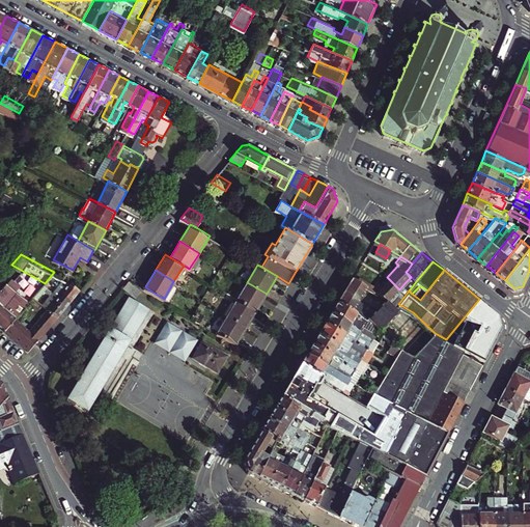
[(367,286),(383,296),(386,298),(389,301),(399,289),(387,277),(379,286),(361,276),(358,280),(367,286)]
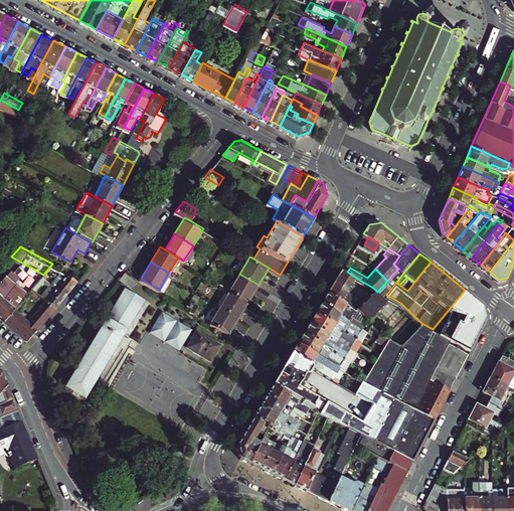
[(374,316),(387,301),(384,298),(377,292),(374,289),(367,301),(349,290),(356,278),(347,272),(342,269),(328,292),(363,313),(371,320),(374,316)]
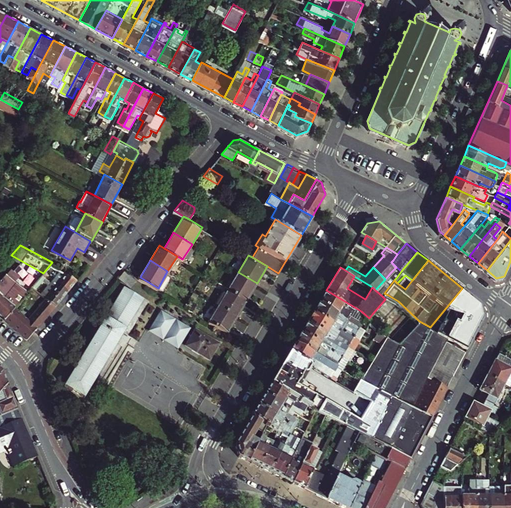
[(396,278),(401,271),(396,267),(390,273),(396,278)]
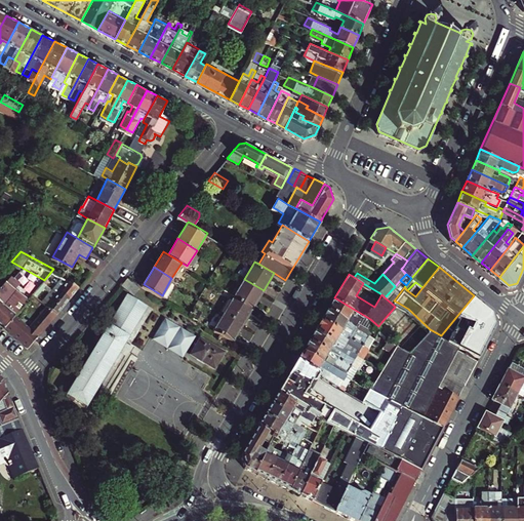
[(71,295),(80,284),(63,275),(54,285),(71,295)]
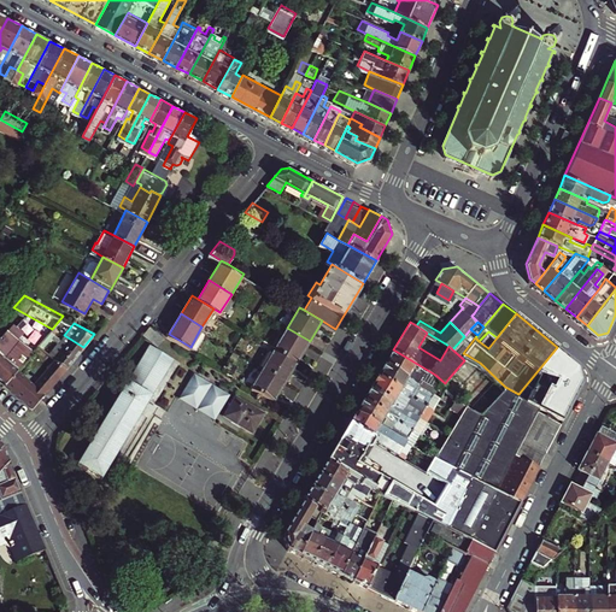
[(151,323),(145,331),(158,342),(164,335),(151,323)]
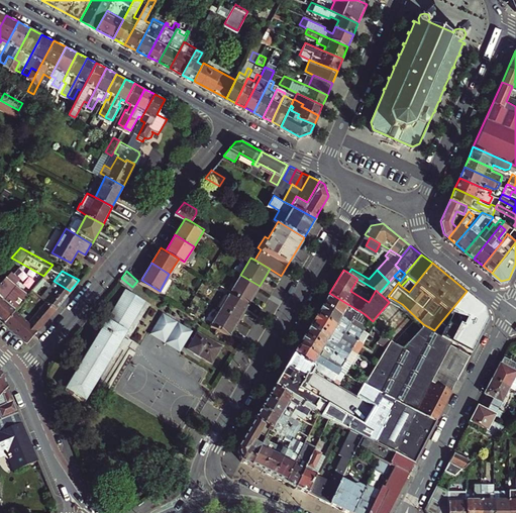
[(260,286),(240,275),(231,291),(249,302),(260,286)]
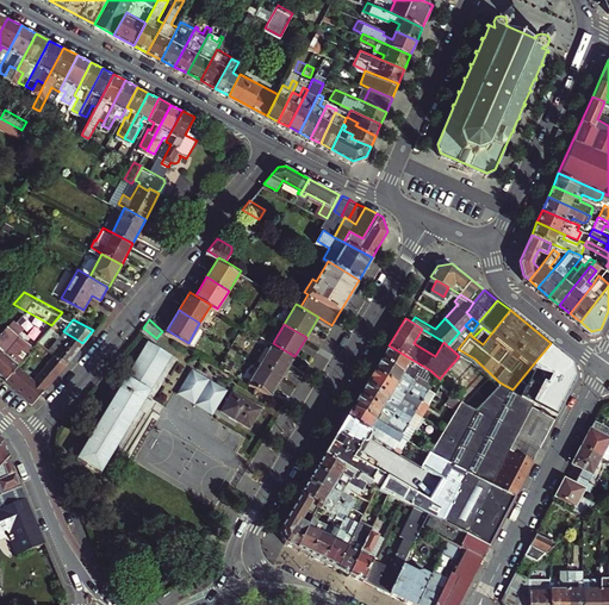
[(36,343),(42,336),(30,326),(24,335),(36,343)]
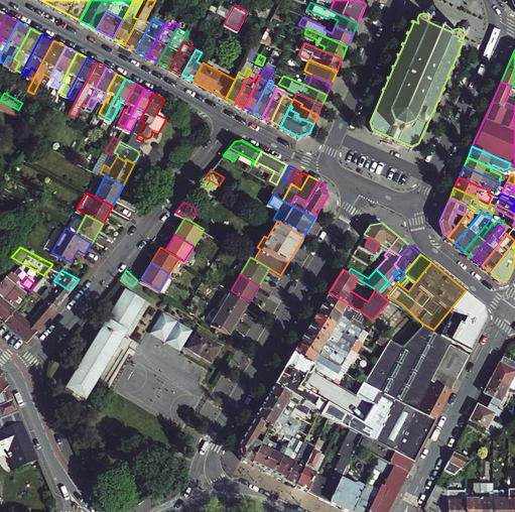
[(5,282),(1,287),(0,288),(0,312),(6,318),(16,307),(30,290),(20,283),(15,279),(9,285),(5,282)]
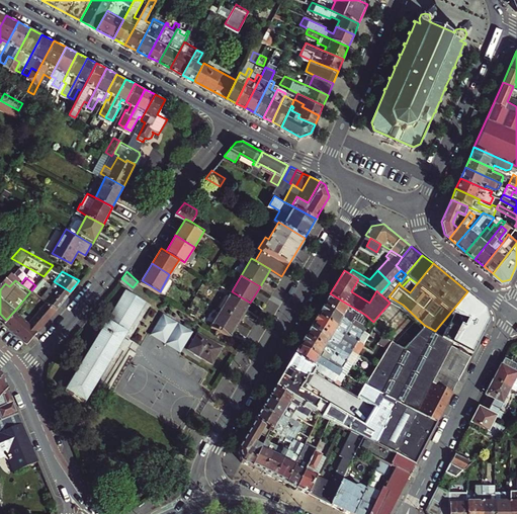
[(58,308),(70,291),(54,281),(42,295),(48,300),(58,308)]
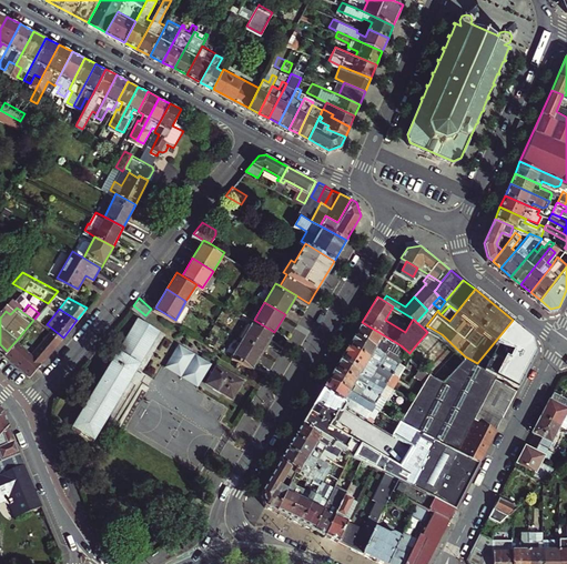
[(162,330),(138,316),(119,351),(143,366),(162,330)]
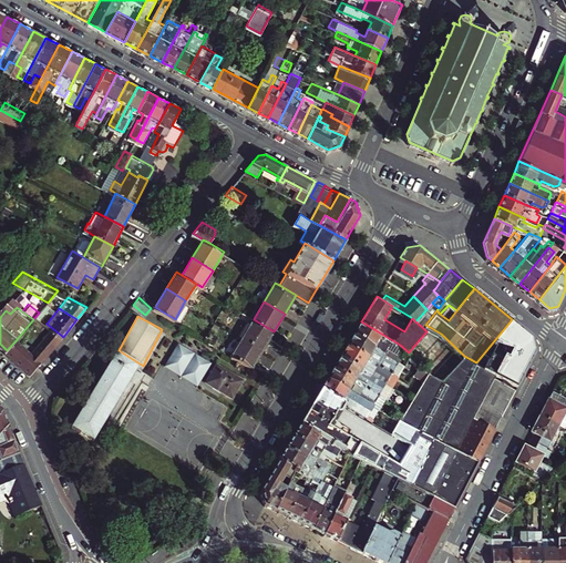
[(264,349),(274,331),(254,319),(243,337),(264,349)]
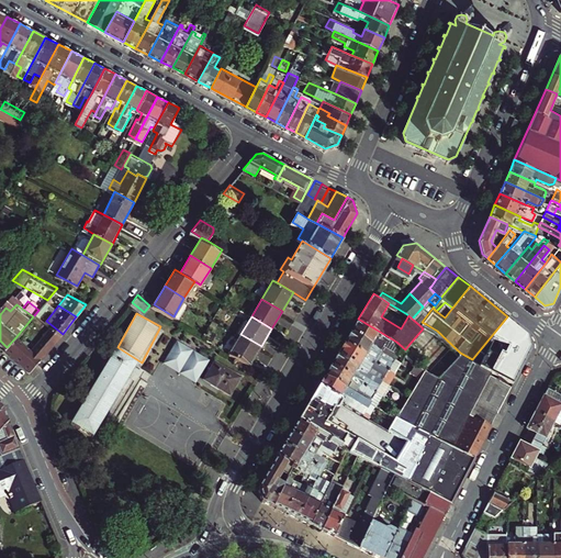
[(530,335),(507,316),(472,359),(491,369),(501,375),(500,378),(512,383),(533,344),(530,335)]
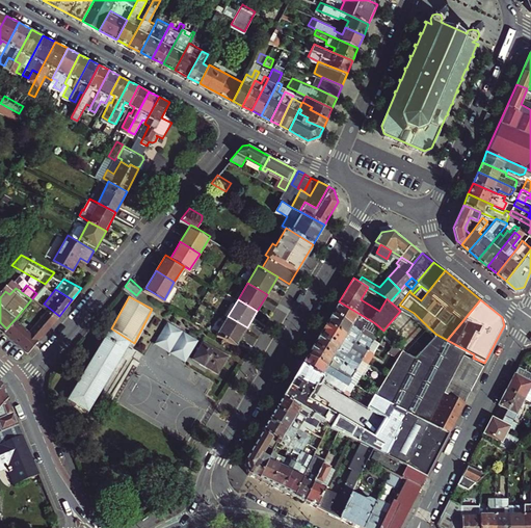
[(339,301),(333,312),(362,330),(374,337),(377,334),(382,337),(386,333),(383,331),(375,323),(339,301)]
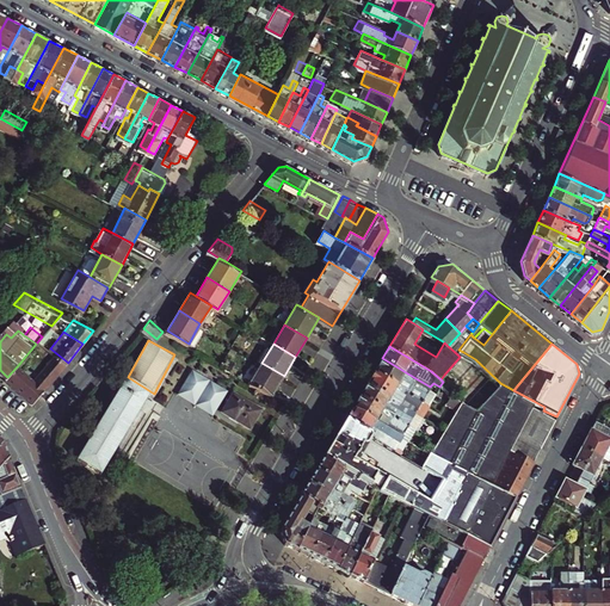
[(35,377),(19,364),(7,377),(34,402),(68,363),(56,353),(35,377)]
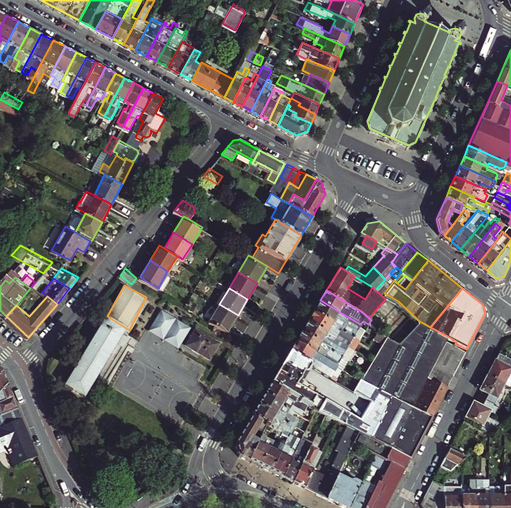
[(314,310),(355,334),(358,329),(345,321),(348,317),(320,300),(314,310)]
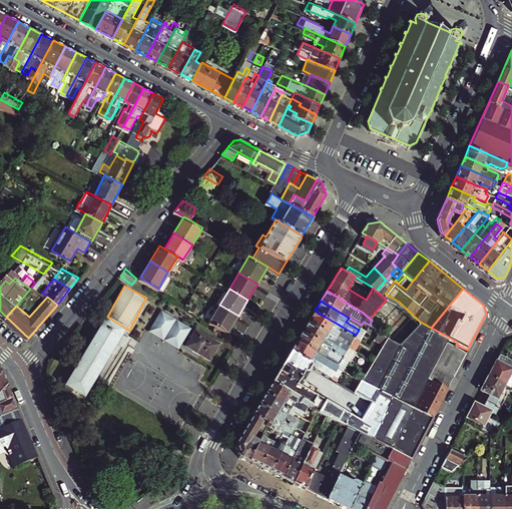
[(164,305),(150,327),(179,346),(193,324),(164,305)]
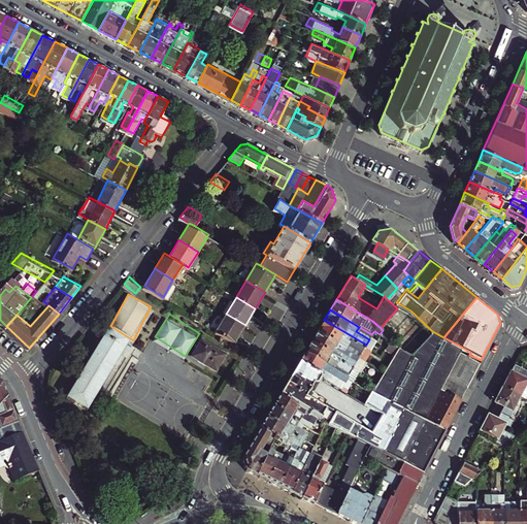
[(245,325),(226,314),(217,329),(235,341),(245,325)]
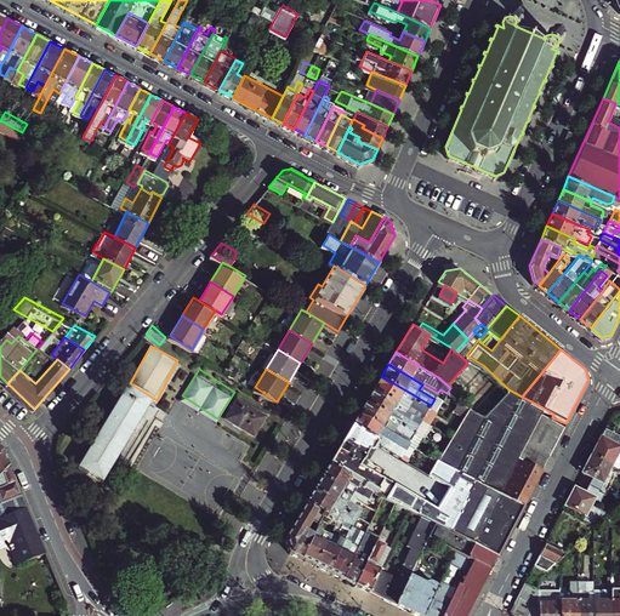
[(374,388),(424,417),(431,405),(381,376),(374,388)]
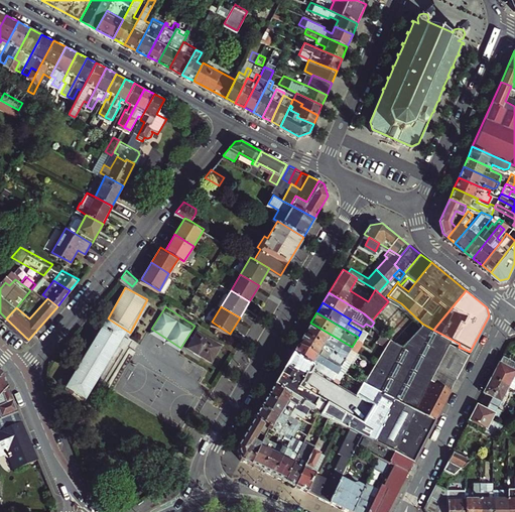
[(382,323),(375,316),(372,321),(374,323),(378,327),(382,323)]
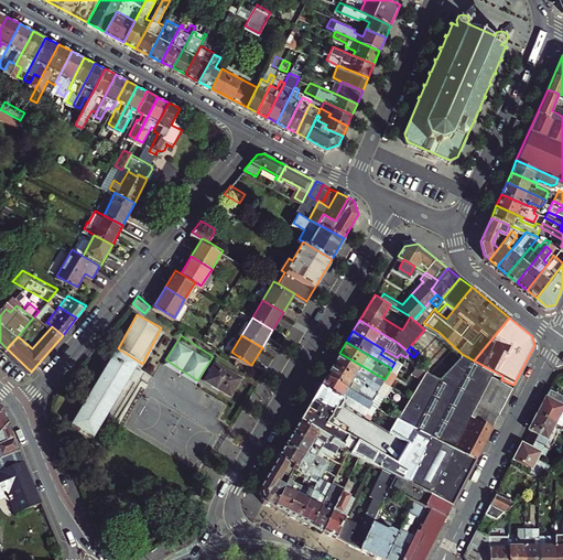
[(118,348),(73,427),(96,442),(142,364),(118,348)]
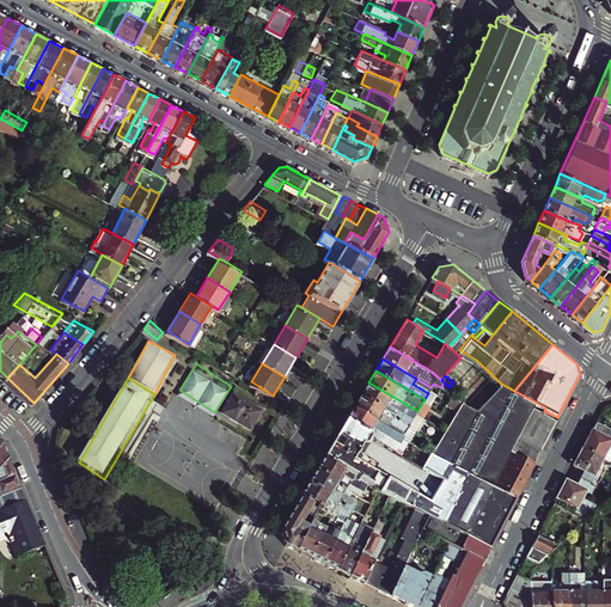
[(361,394),(410,423),(417,411),(368,382),(361,394)]
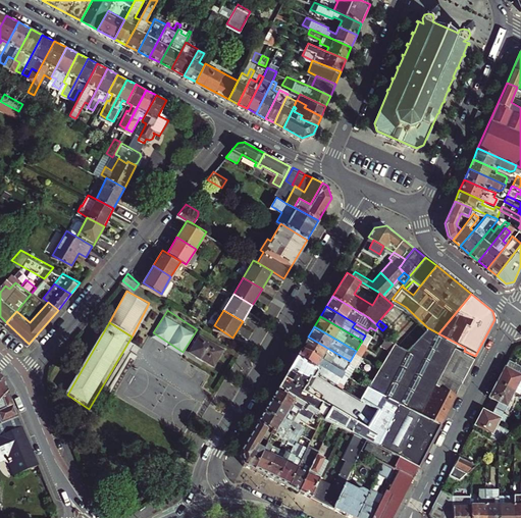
[(432,392),(436,382),(456,343),(438,333),(427,327),(409,351),(396,343),(369,386),(401,403),(421,413),(432,392)]
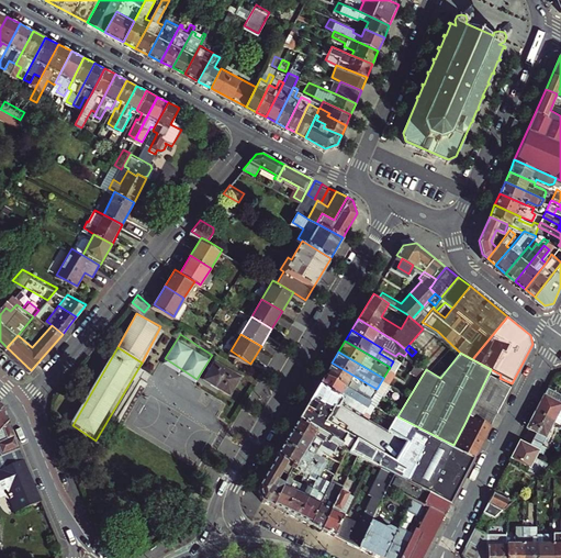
[(244,376),(215,358),(203,378),(232,394),(244,376)]
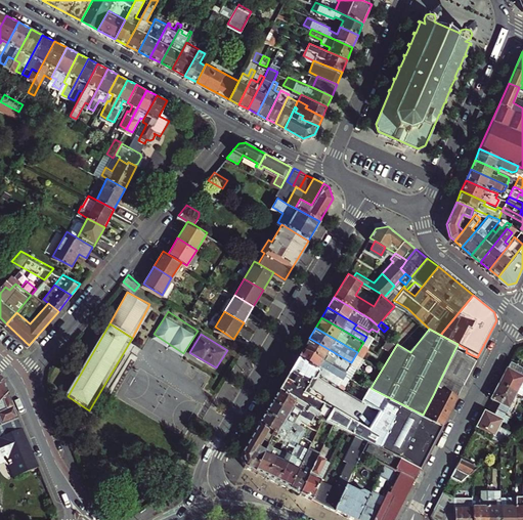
[(347,369),(351,362),(309,338),(304,347),(332,364),(335,360),(347,369)]
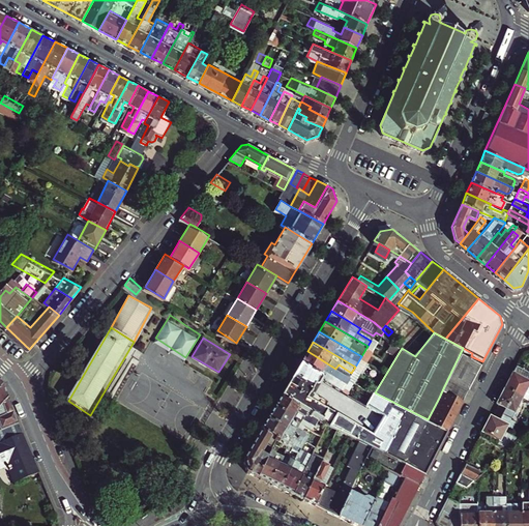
[(463,348),(443,388),(463,400),(482,361),(471,356),(472,353),(463,348)]
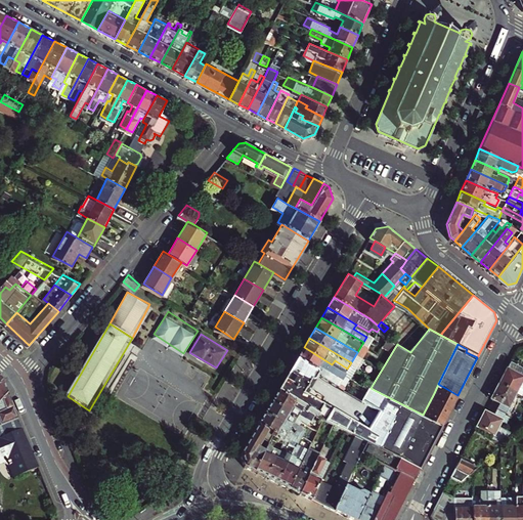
[(297,358),(316,371),(344,387),(346,383),(343,381),(347,374),(332,364),(304,347),(297,358)]
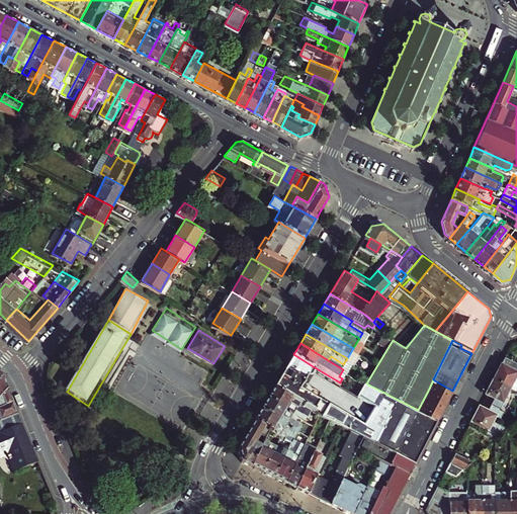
[(313,366),(293,354),(275,384),(313,407),(342,423),(349,427),(364,434),(375,440),(398,400),(366,383),(359,394),(379,406),(368,423),(303,383),(313,366)]
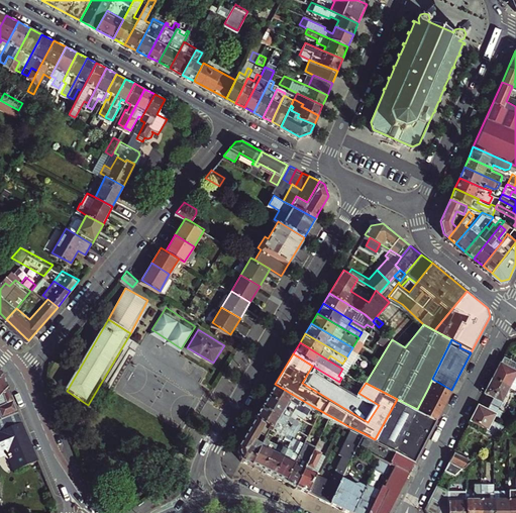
[(493,376),(509,384),(515,371),(515,360),(504,354),(493,376)]
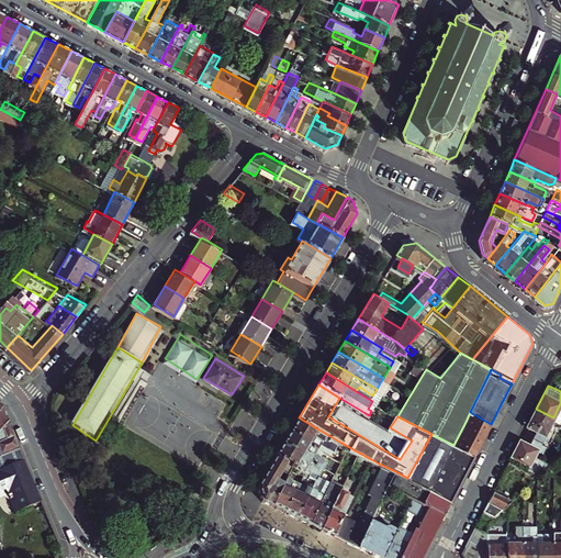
[(356,391),(372,401),(377,403),(383,393),(377,389),(372,395),(359,387),(356,391)]
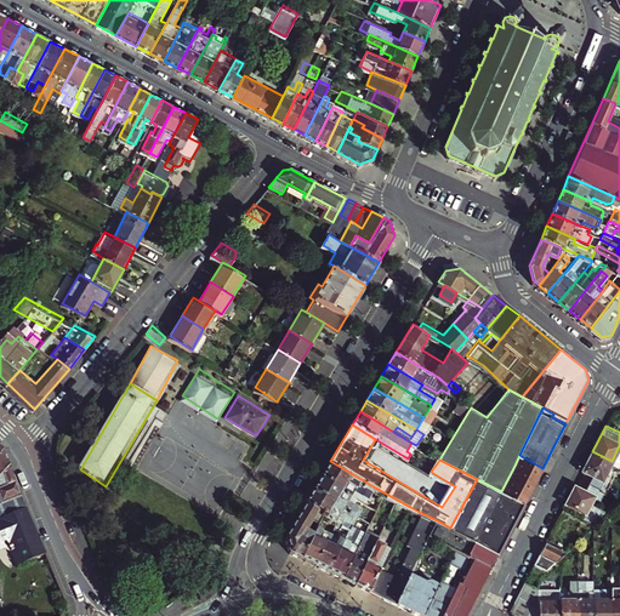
[(0,500),(23,491),(4,446),(0,450),(0,500)]
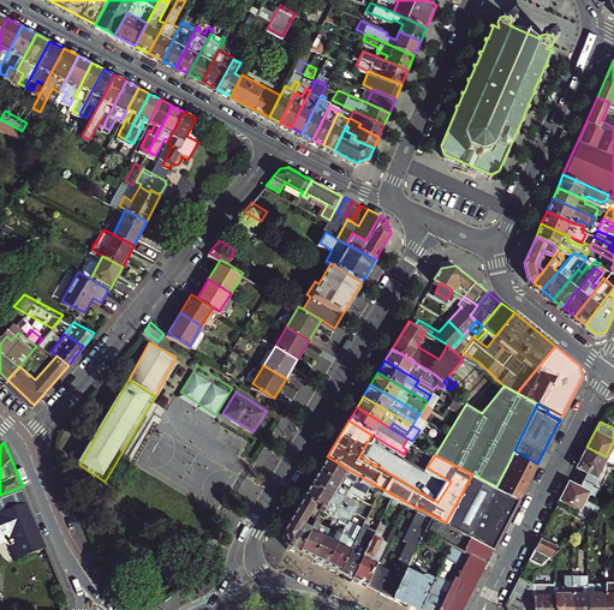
[(577,474),(594,482),(606,456),(586,447),(577,465),(580,467),(577,474)]
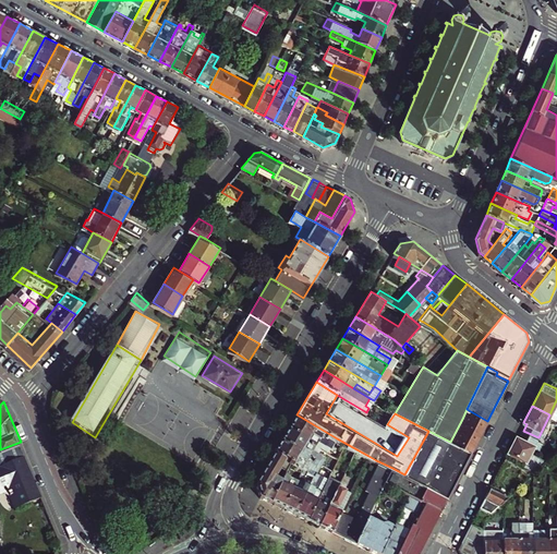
[(462,419),(450,442),(471,453),(487,421),(467,409),(462,419)]
